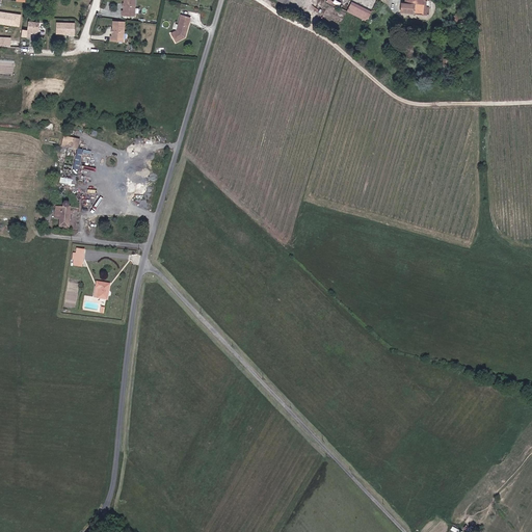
[(135,15),(134,0),(123,0),(123,3),(125,4),(125,5),(124,6),(124,10),(122,10),(122,15),(135,15)]
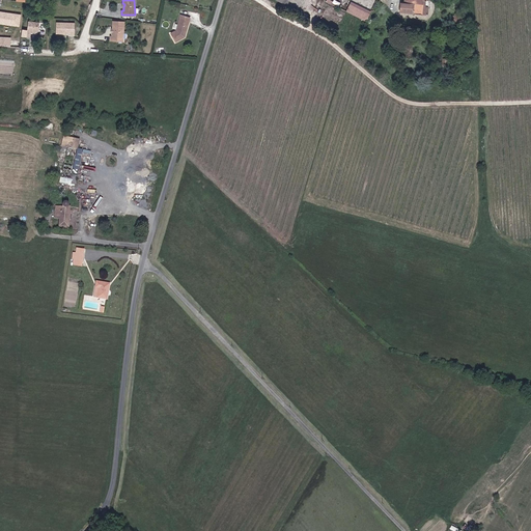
[(328,0),(366,20),(371,10),(351,0),(328,0)]
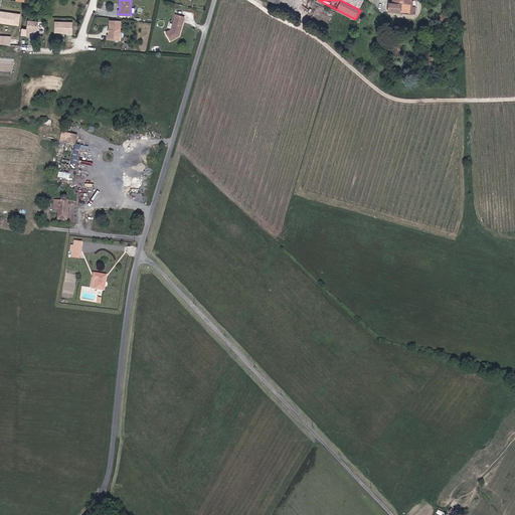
[(415,13),(415,0),(391,0),(392,3),(388,3),(387,11),(415,13)]
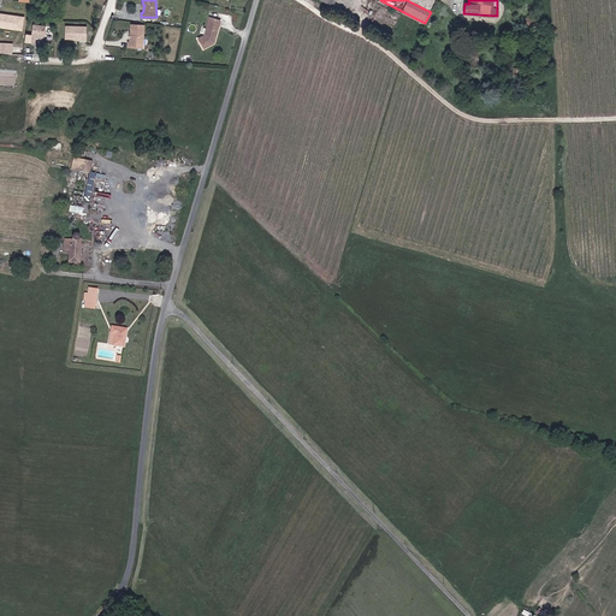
[(215,31),(219,15),(211,12),(209,18),(207,18),(205,30),(199,34),(205,43),(214,37),(215,34),(214,34),(214,31),(215,31)]
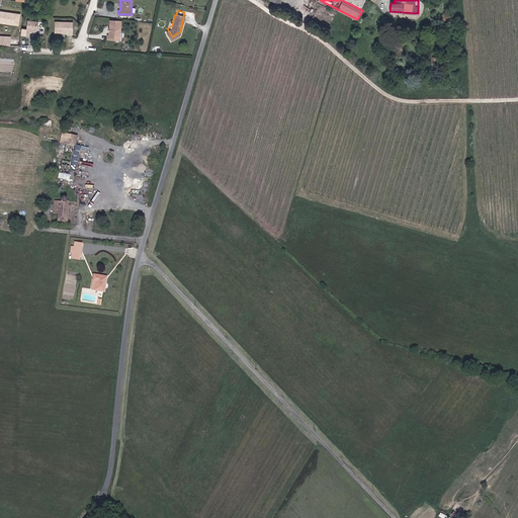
[(20,14),(0,11),(0,23),(18,26),(20,14)]
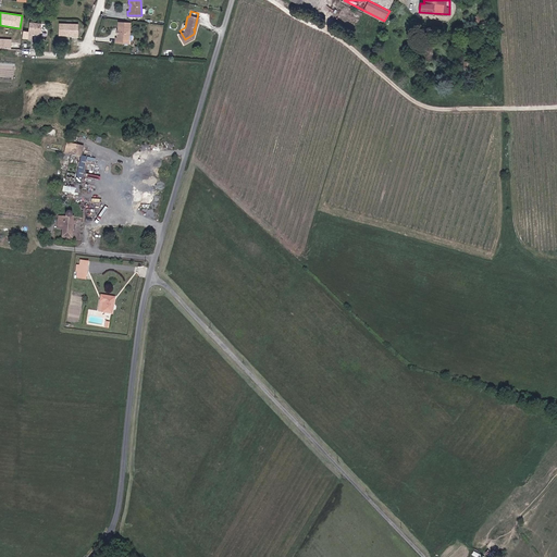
[(131,42),(131,22),(119,22),(119,31),(120,32),(120,34),(119,34),(119,38),(118,38),(118,42),(131,42)]
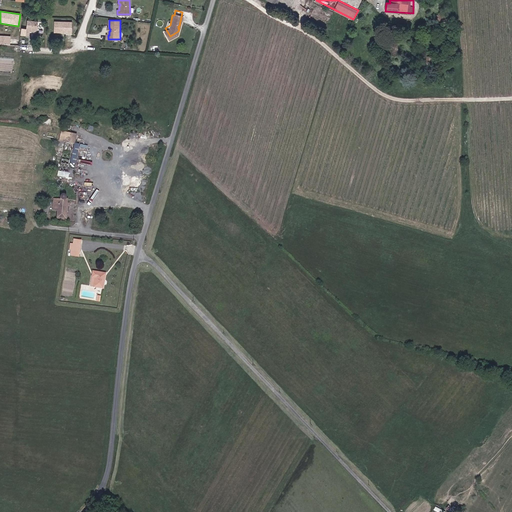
[(37,22),(27,21),(27,30),(21,29),(21,36),(30,37),(30,32),(36,33),(37,22)]
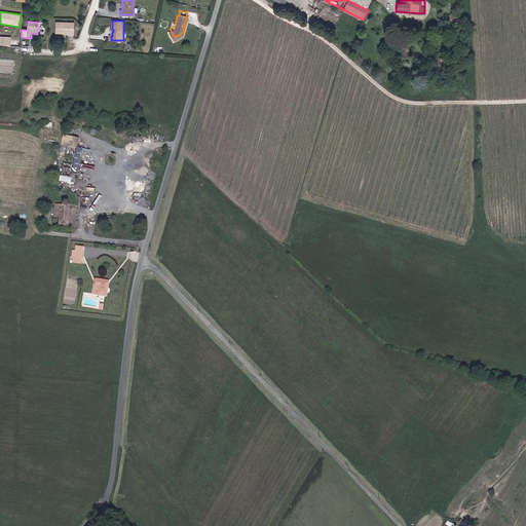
[(75,34),(75,23),(57,23),(57,33),(71,33),(71,35),(75,34)]
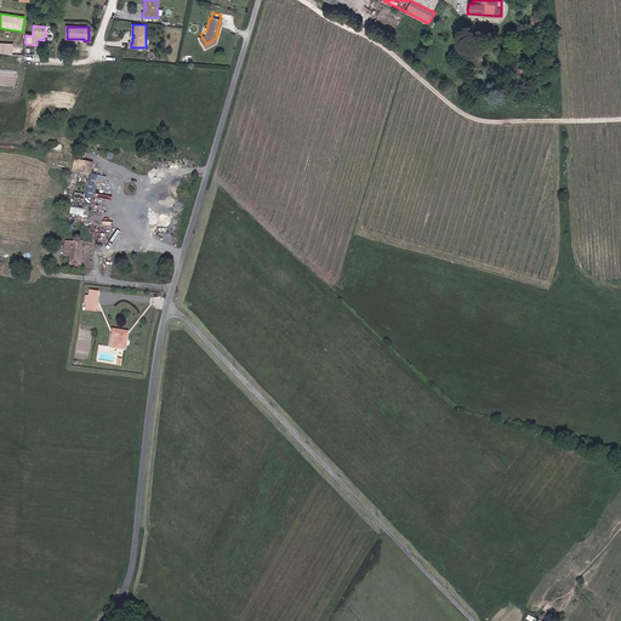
[(12,44),(0,44),(0,52),(12,53),(12,44)]
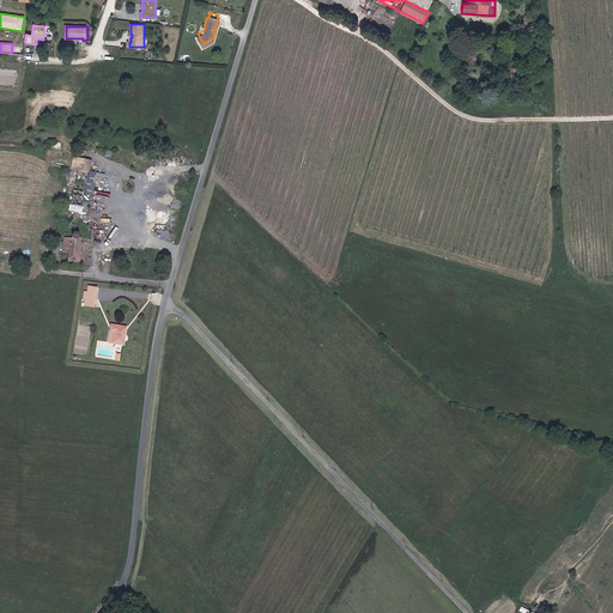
[(78,176),(74,192),(71,211),(86,214),(97,162),(76,156),(71,175),(78,176)]
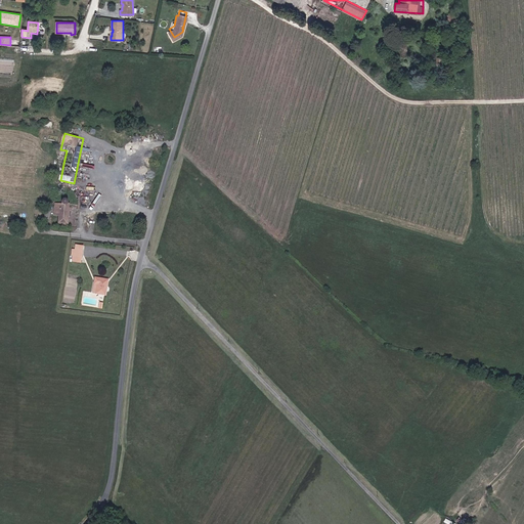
[(60,149),(57,163),(63,164),(67,150),(60,149)]
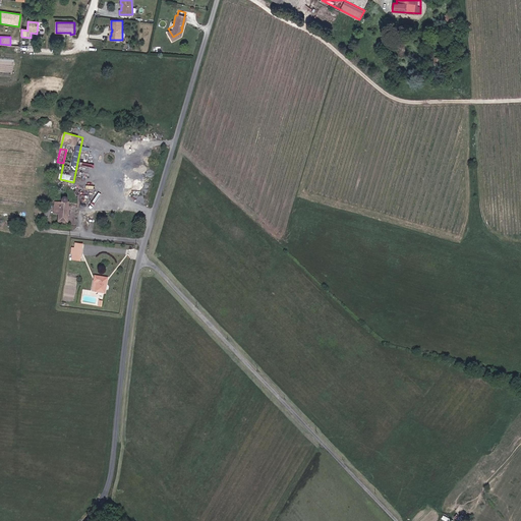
[(58,209),(56,216),(56,221),(67,223),(70,204),(69,203),(68,199),(68,198),(66,197),(65,197),(63,197),(62,198),(61,199),(61,200),(59,201),(58,209)]
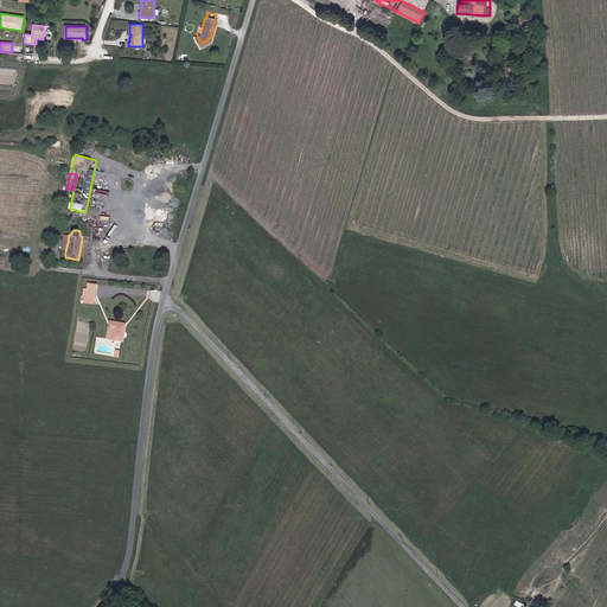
[(93,304),(97,286),(88,283),(83,302),(93,304)]
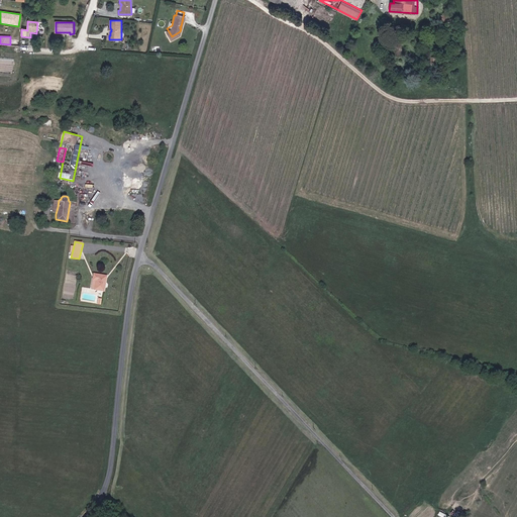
[(105,291),(108,276),(94,273),(92,288),(105,291)]
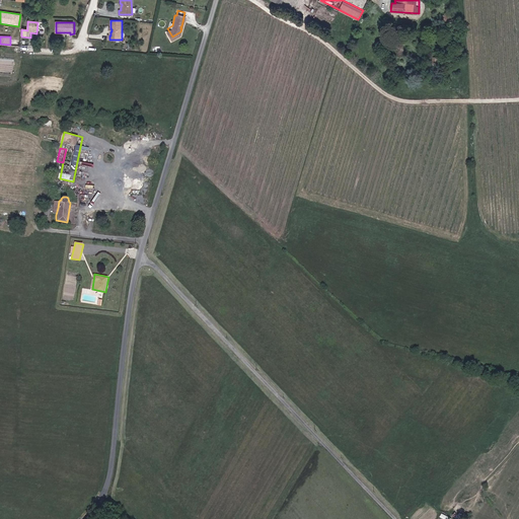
All buildings are outlined.
